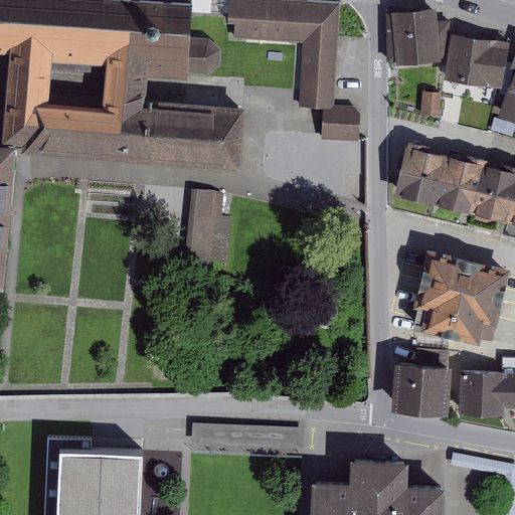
[(0,0),(0,66),(9,67),(2,140),(16,141),(22,141),(22,149),(241,167),(245,104),(225,102),(159,97),(159,103),(146,102),(148,75),(188,77),(188,71),(206,73),(220,63),(221,47),(208,36),(190,35),(191,11),(192,0),(0,0)]
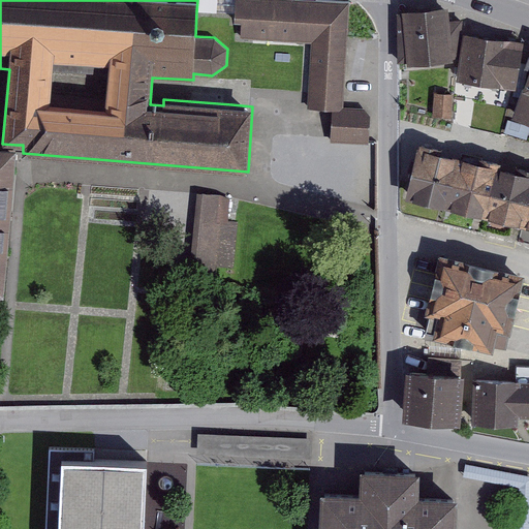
[(348,2),(282,0),(197,0),(196,11),(235,13),(235,23),(242,23),(241,37),(261,38),(312,42),(308,107),(332,109),(330,143),(369,144),(370,116),(365,109),(344,106),(348,2)]
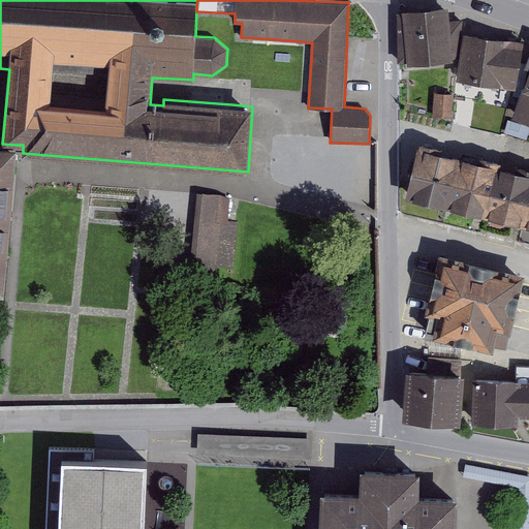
[(402,12),(397,12),(398,61),(407,62),(407,64),(459,60),(462,20),(449,20),(448,6),(402,10),(402,12)]
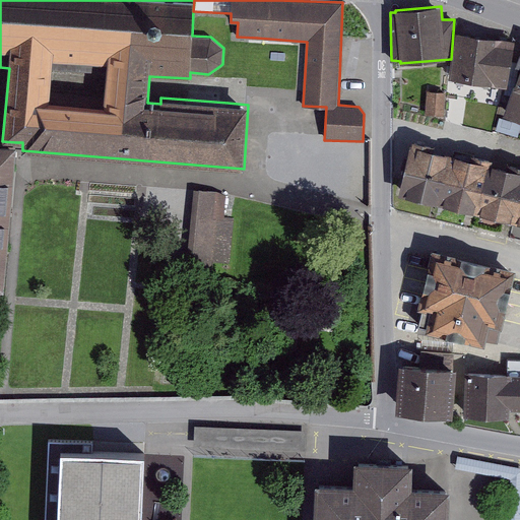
[(456,33),(450,78),(508,86),(514,41),(456,33)]
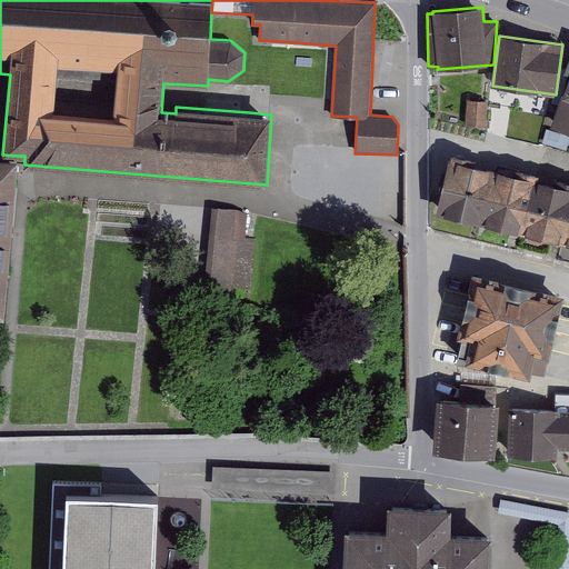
[(568,81),(550,130),(568,137),(568,81)]
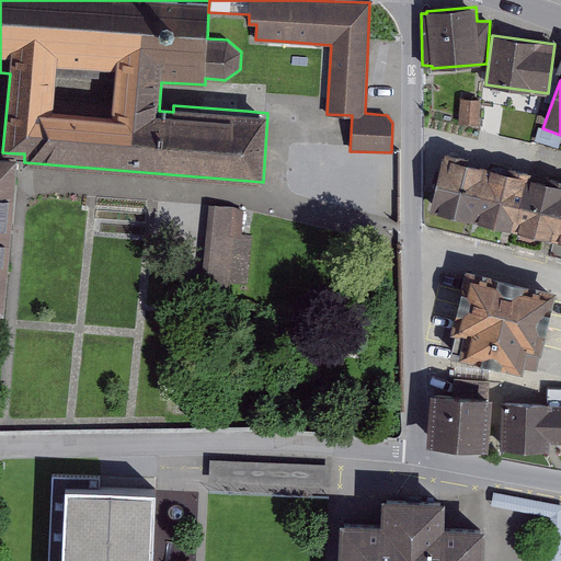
[(479,125),(481,100),(460,98),(458,124),(479,125)]
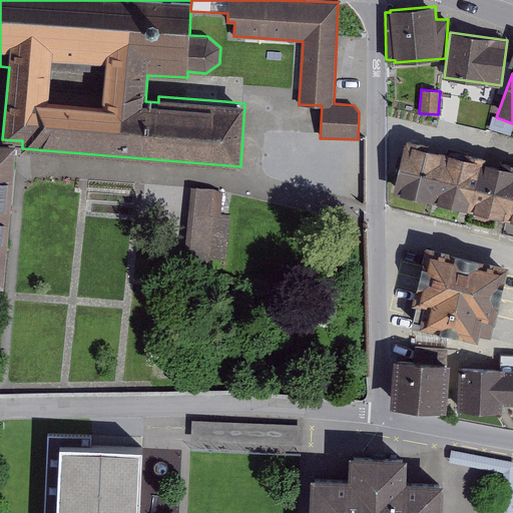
[(512,126),(512,125),(494,118),(488,131),(508,139),(512,126)]
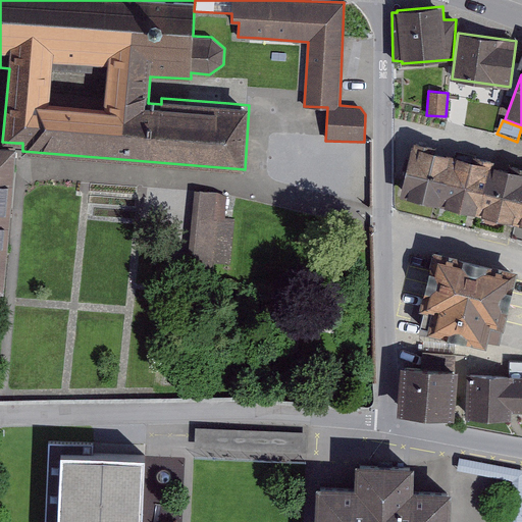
[(0,299),(0,290),(4,289),(16,151),(16,143),(2,142),(0,141),(0,299)]
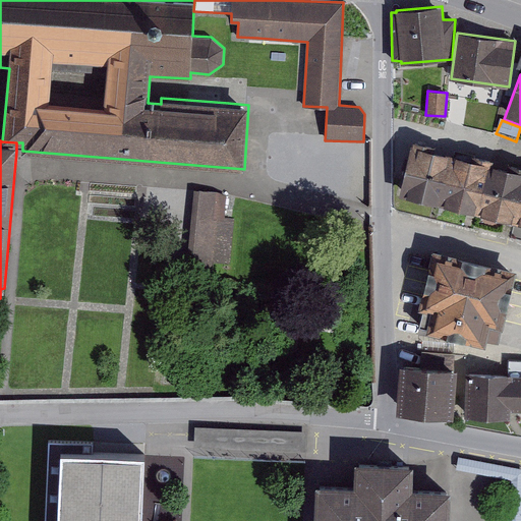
[(442,206),(455,150),(412,140),(399,195),(442,206)]
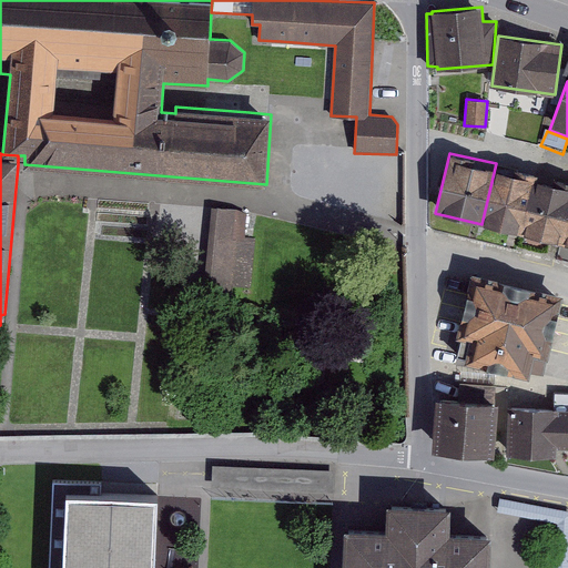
[(521,232),(535,173),(496,163),(482,224),(521,232)]
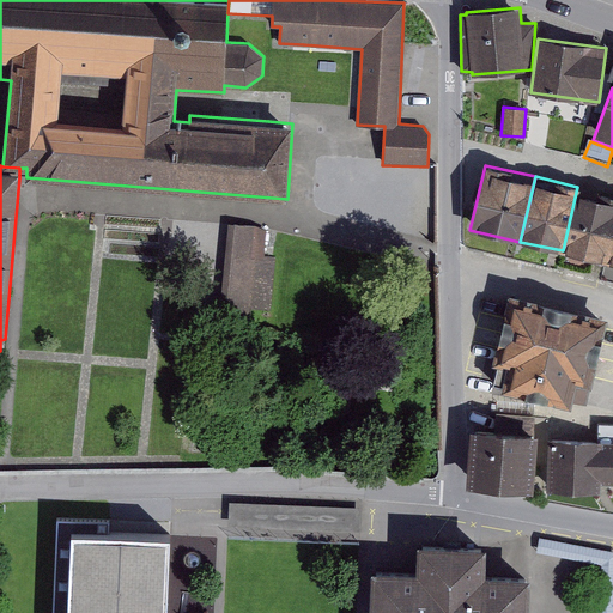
[(608,261),(612,238),(612,194),(577,187),(563,250),(608,261)]
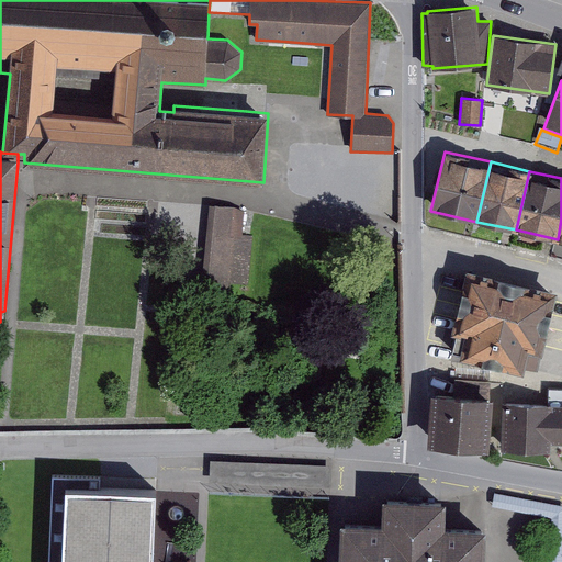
[(235,206),(210,204),(202,291),(229,293),(231,283),(248,284),(253,235),(243,235),(245,212),(235,206)]
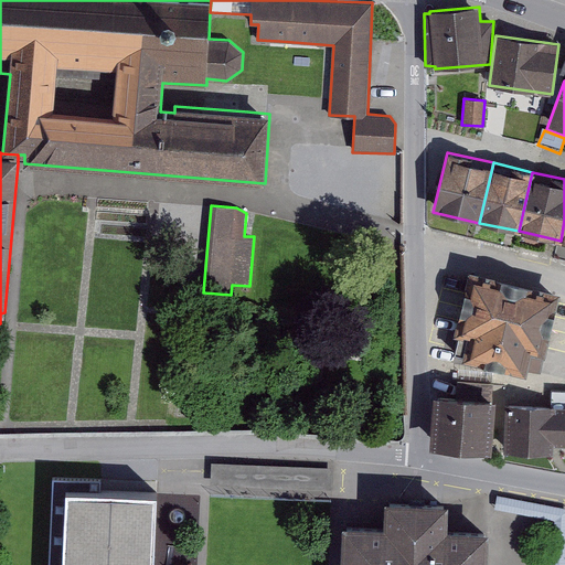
[(459,336),(455,352),(464,354),(462,359),(526,374),(528,371),(541,374),(561,292),(469,269),(452,334),(459,336)]
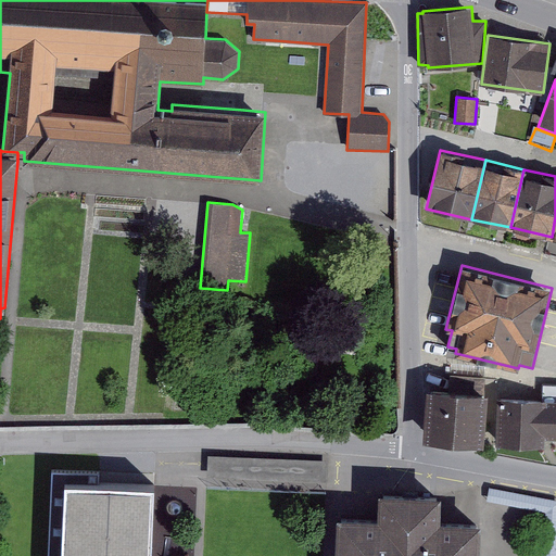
[(426,388),(422,441),(484,445),(488,393),(484,392),(485,378),(450,376),(449,389),(426,388)]
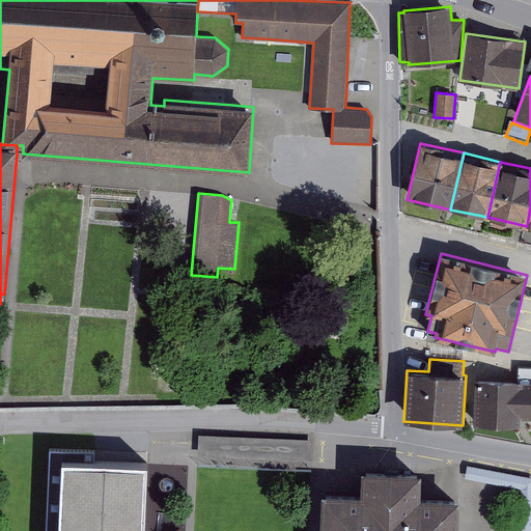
[(518,381),(475,379),(473,424),(521,426),(521,418),(530,418),(530,366),(519,366),(518,381)]
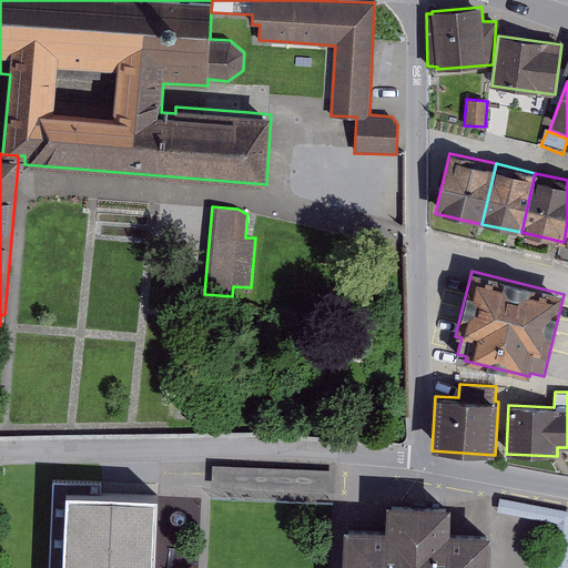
[(66,490),(62,567),(154,567),(159,495),(66,490)]
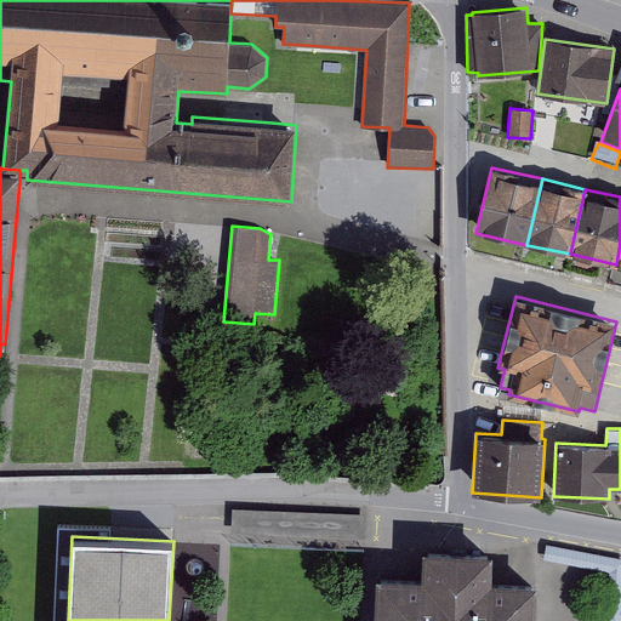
[(620,620),(620,558),(547,543),(545,559),(609,571),(607,620),(620,620)]
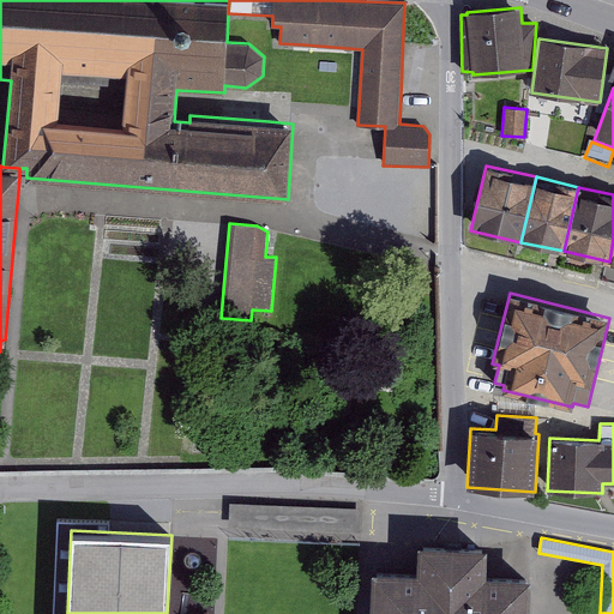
[(419,571),(372,569),(369,613),(529,613),(531,576),(486,575),(487,546),(420,543),(419,571)]
